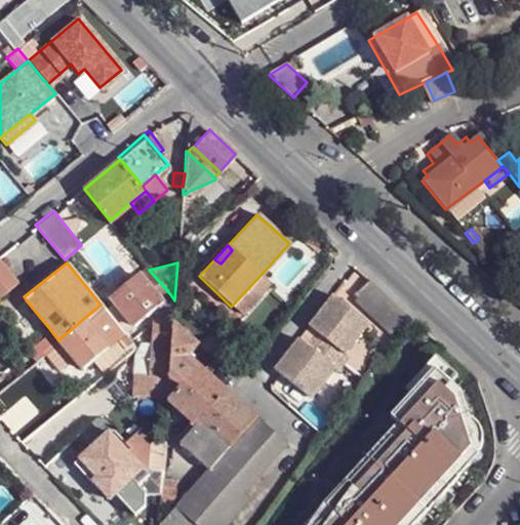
[(0,307),(6,315),(26,299),(24,296),(0,267),(0,307)]
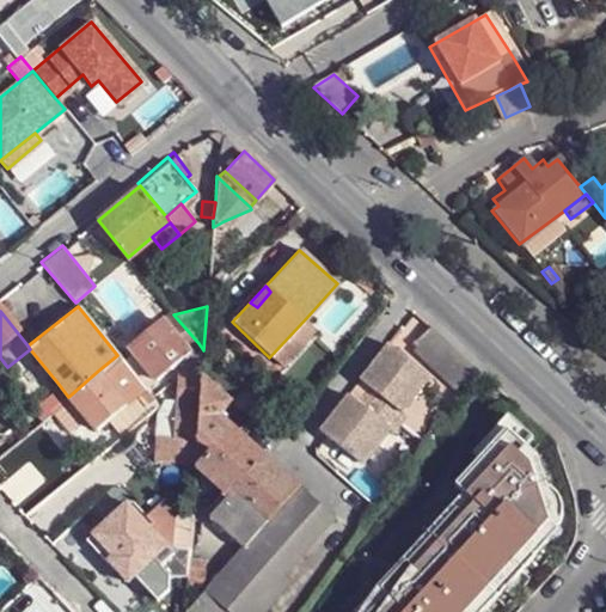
[(171,312),(163,320),(189,352),(199,343),(173,314),(171,312)]
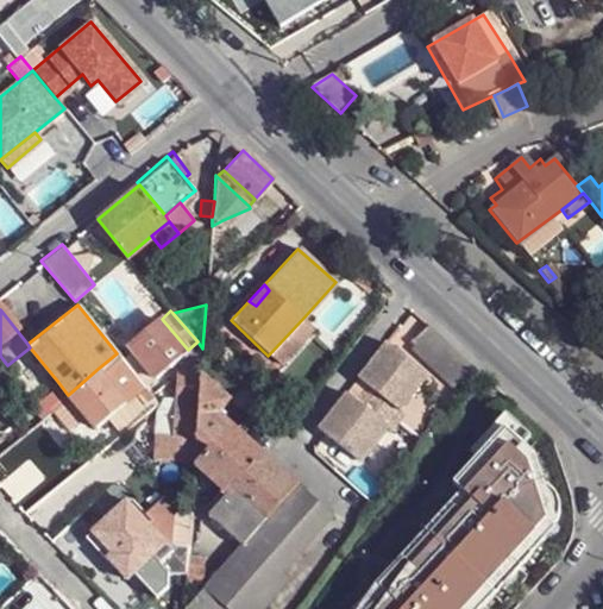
[(277,364),(313,326),(305,316),(268,356),(277,364)]
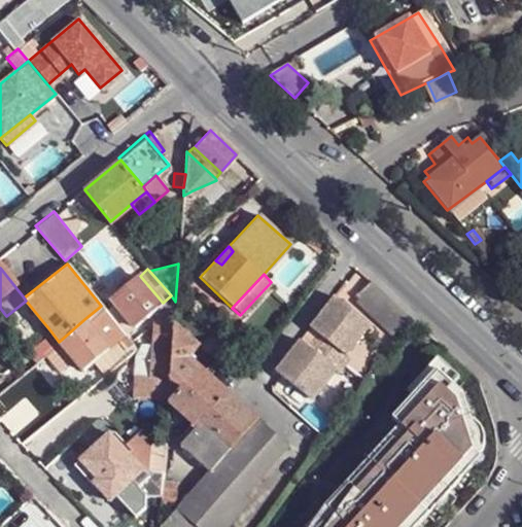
[(134,326),(163,303),(140,276),(111,300),(134,326)]
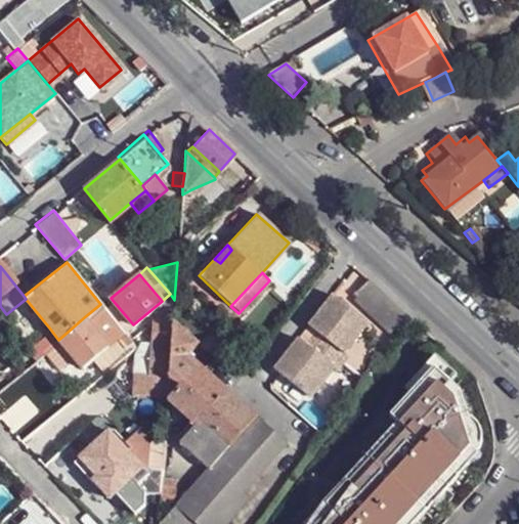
[(329,295),(305,326),(312,333),(341,355),(365,323),(329,295)]
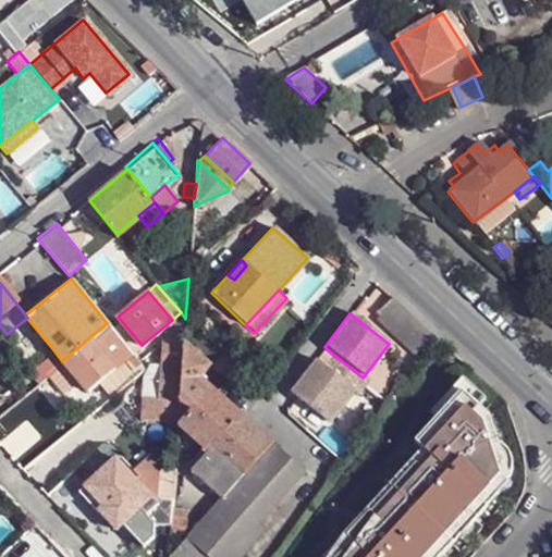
[(27,318),(7,334),(26,357),(47,342),(27,318)]
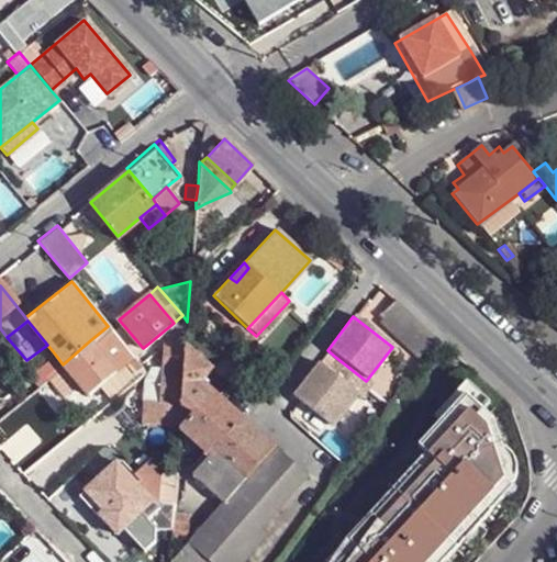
[(108,326),(90,340),(109,364),(119,357),(132,371),(140,364),(138,362),(108,326)]
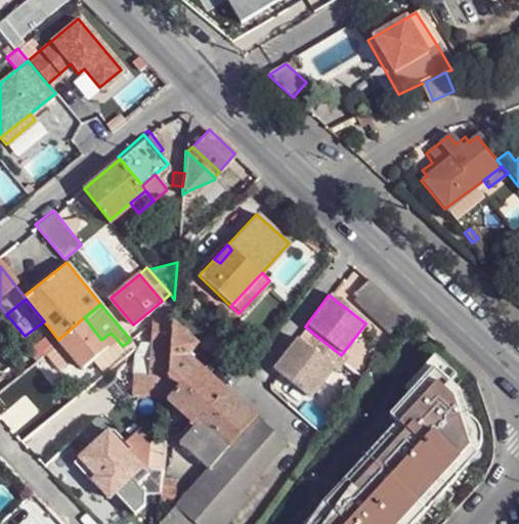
[(65,348),(82,367),(90,360),(106,345),(101,340),(84,317),(58,340),(65,348)]
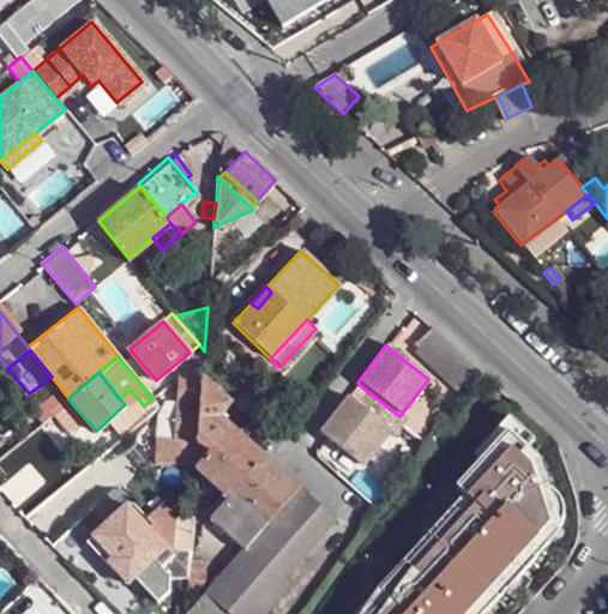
[(244,548),(298,487),(217,415),(230,399),(202,377),(202,379),(196,441),(206,451),(194,463),(227,493),(208,517),(244,548)]
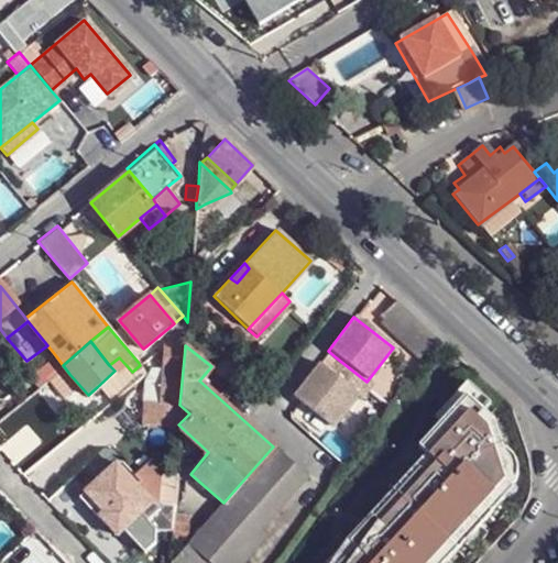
[(185,348),(165,346),(163,371),(160,403),(143,401),(142,422),(178,424),(179,414),(179,405),(185,348)]
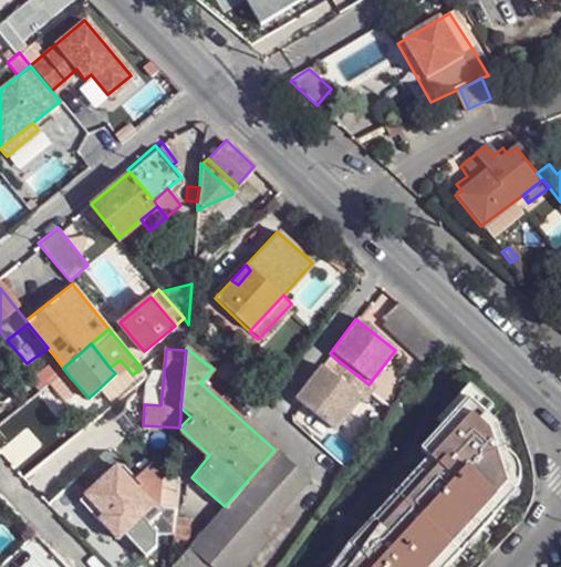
[(54,374),(63,368),(53,354),(43,361),(44,366),(54,374)]
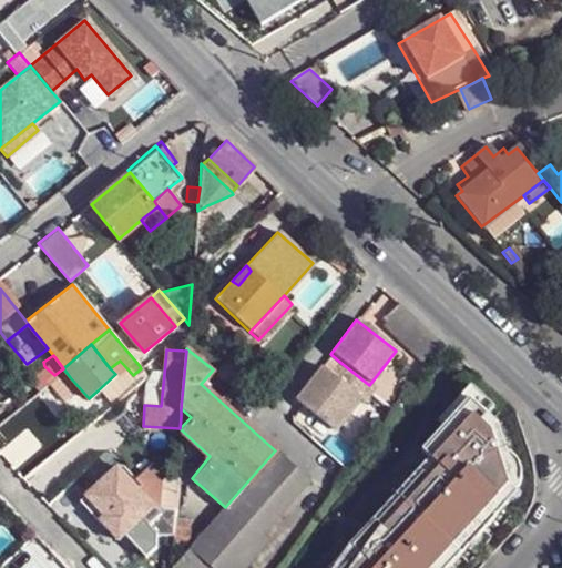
[(98,391),(109,403),(136,381),(133,375),(120,361),(110,368),(115,374),(98,391)]
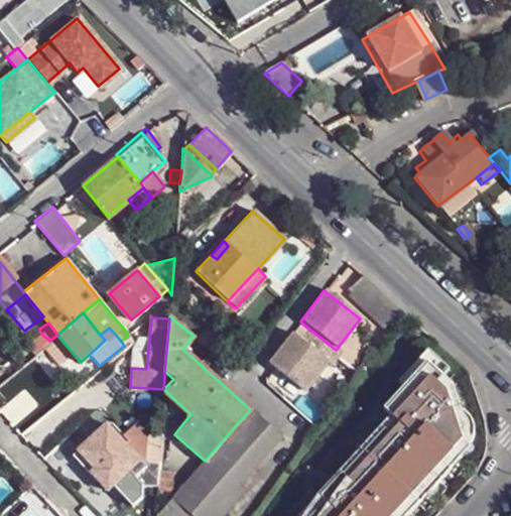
[(307,328),(297,340),(327,362),(330,365),(339,353),(336,350),(307,328)]
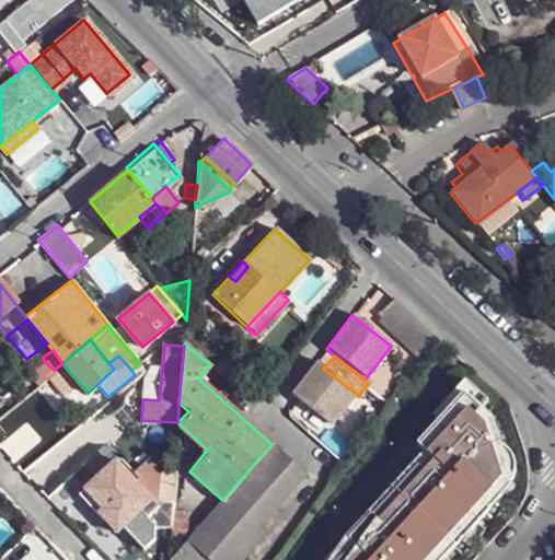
[(44,377),(54,370),(44,361),(36,368),(44,377)]
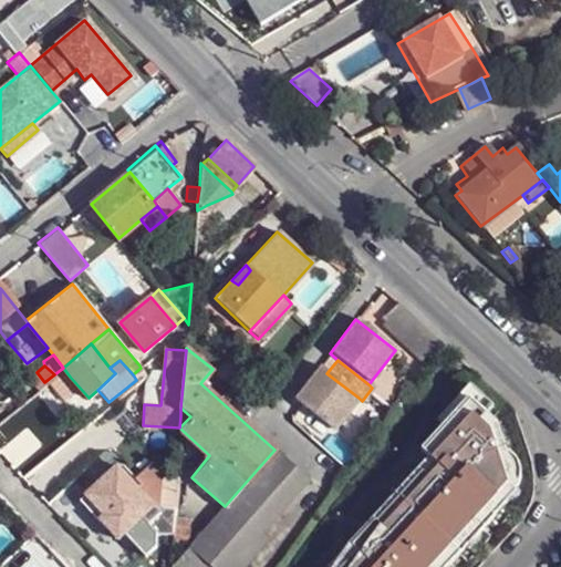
[(326,373),(319,367),(292,401),(331,432),(359,398),(326,373)]
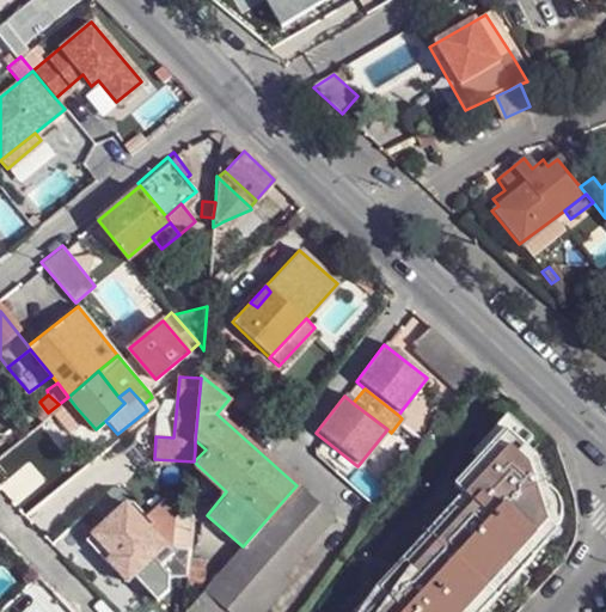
[(68,397),(59,404),(66,412),(75,407),(68,397)]
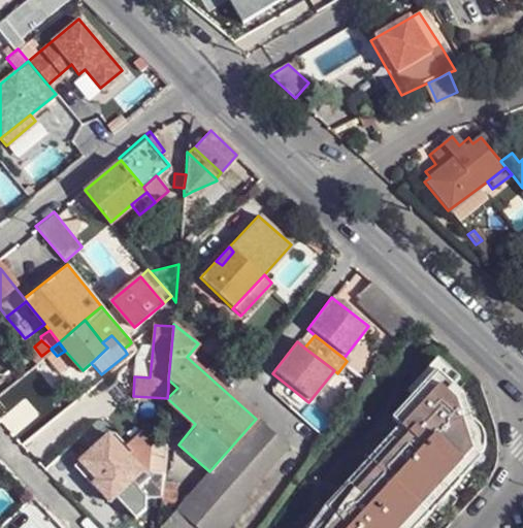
[(127,354),(134,348),(131,342),(124,349),(127,354)]
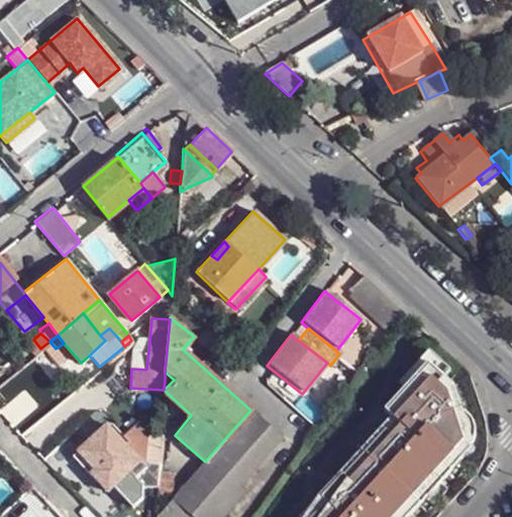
[(146,370),(149,340),(139,339),(133,351),(131,369),(146,370)]
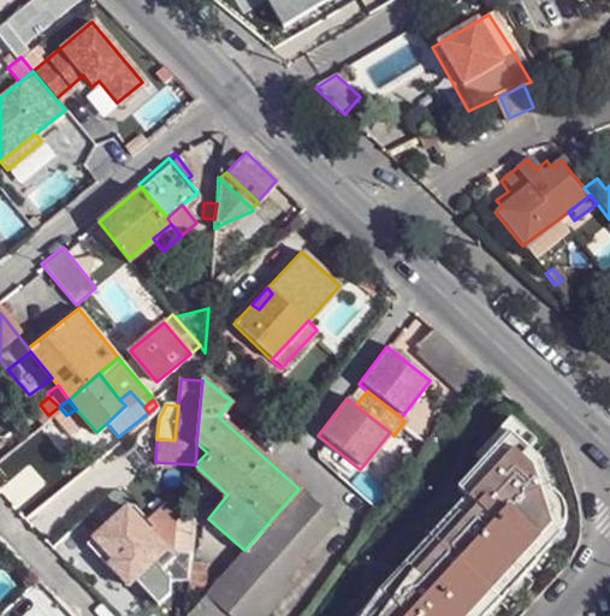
[(466,615),(490,591),(515,563),(517,566),(542,539),(539,537),(557,516),(538,460),(507,432),(455,489),(465,497),(454,509),(459,513),(409,566),(407,563),(382,592),(389,598),(372,615),(466,615)]
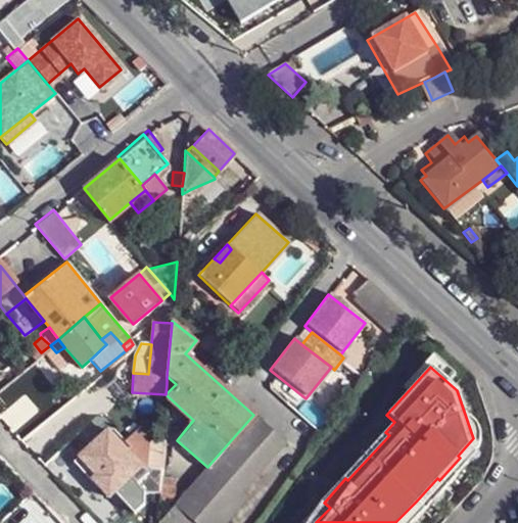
[(169,507),(155,522),(223,522),(244,500),(239,493),(284,442),(253,415),(207,467),(169,507)]
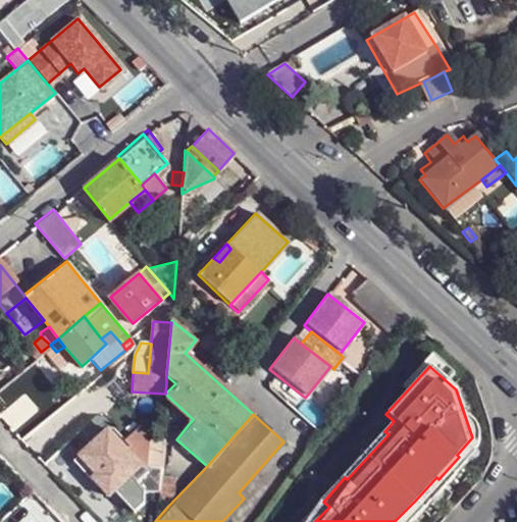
[(107,425),(79,452),(95,471),(91,476),(93,478),(107,492),(113,486),(131,472),(141,462),(107,425)]
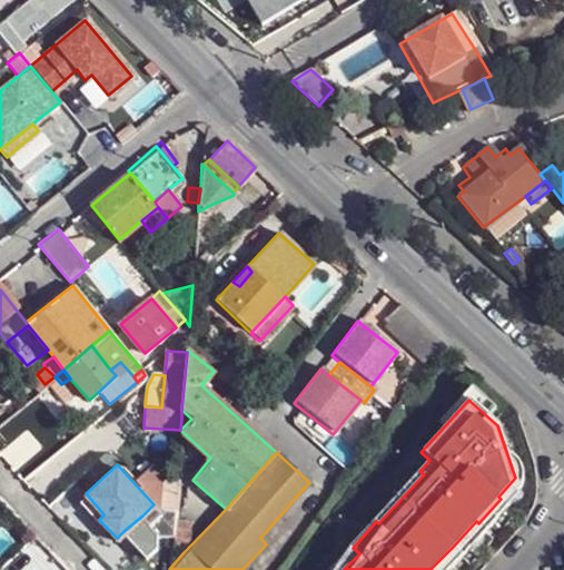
[(86,493),(76,501),(98,527),(101,522),(99,520),(104,514),(86,493)]
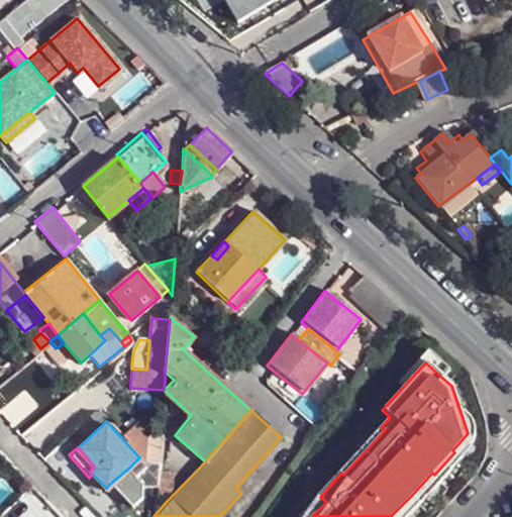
[(406,516),(440,480),(461,457),(454,452),(434,475),(432,473),(411,496),(391,516),(406,516)]
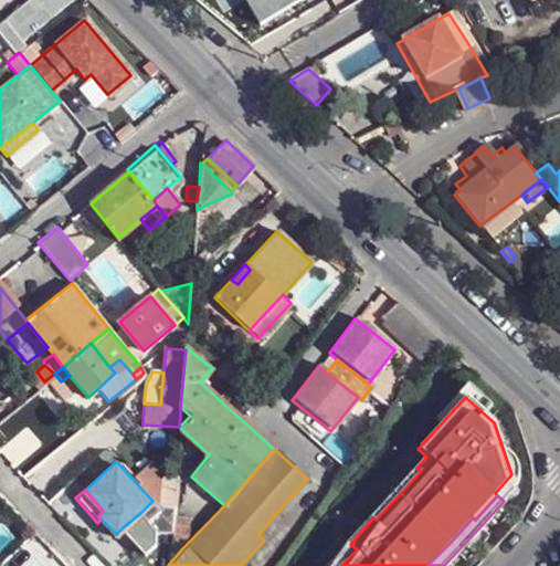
[(141,512),(123,527),(144,553),(156,541),(156,527),(141,512)]
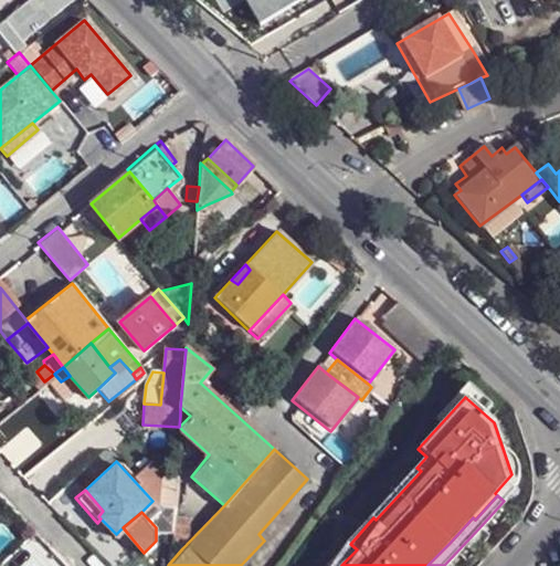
[(186,513),(173,512),(169,548),(182,548),(186,513)]
